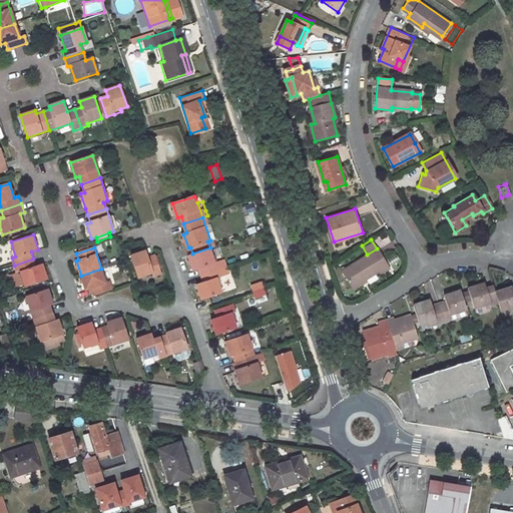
[(192,253),(187,255),(192,270),(192,269),(197,268),(200,275),(219,269),(226,266),(223,260),(214,263),(210,247),(192,253)]
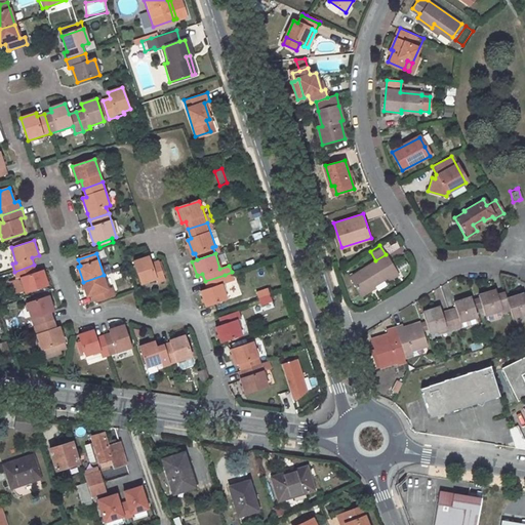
[(359,293),(386,277),(388,280),(397,274),(386,254),(375,260),(349,277),(359,293)]
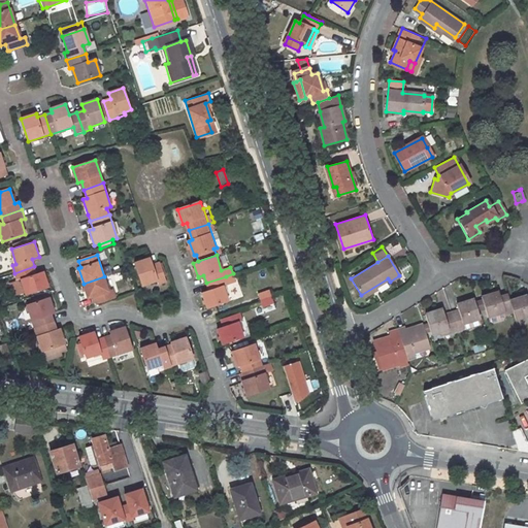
[(151,258),(135,263),(142,286),(158,281),(159,284),(167,282),(161,263),(153,265),(151,258)]
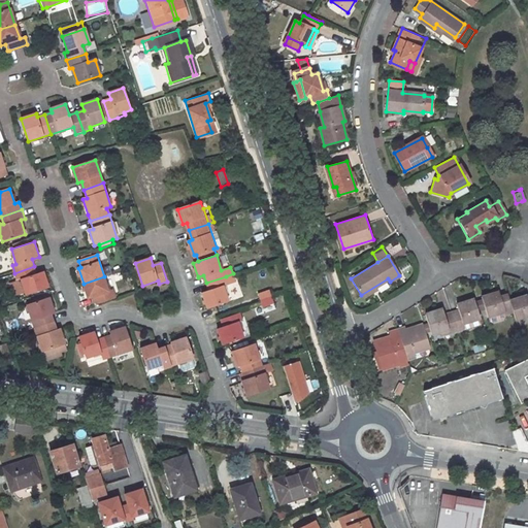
[(34,266),(14,273),(17,281),(21,279),(26,295),(48,287),(43,271),(36,273),(34,266)]
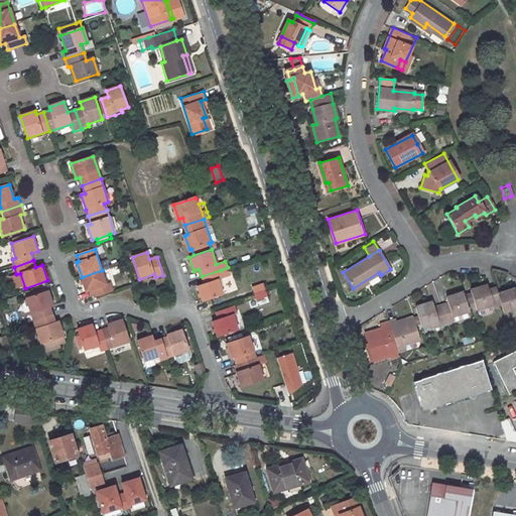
[(203,300),(224,293),(219,280),(224,278),(230,275),(228,267),(221,270),(202,276),(205,284),(198,287),(203,300)]
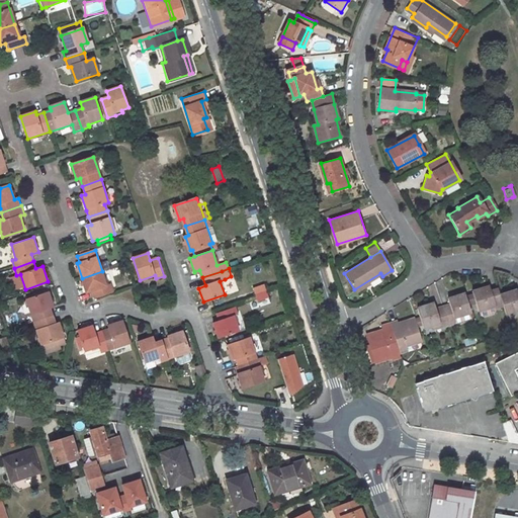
[(93,291),(95,298),(114,292),(111,284),(108,286),(102,271),(82,278),(87,293),(93,291)]
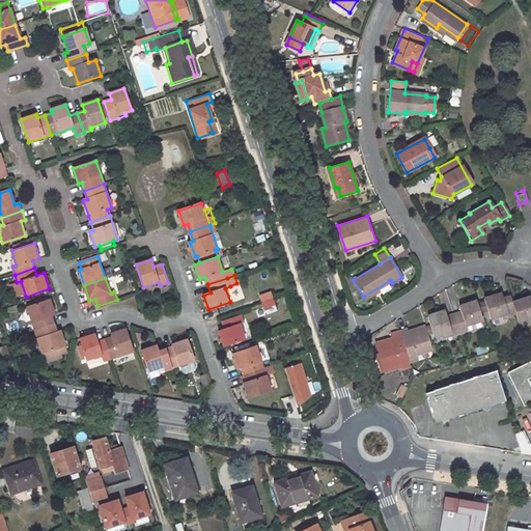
[(273,290),(261,295),(263,301),(275,297),(273,290)]
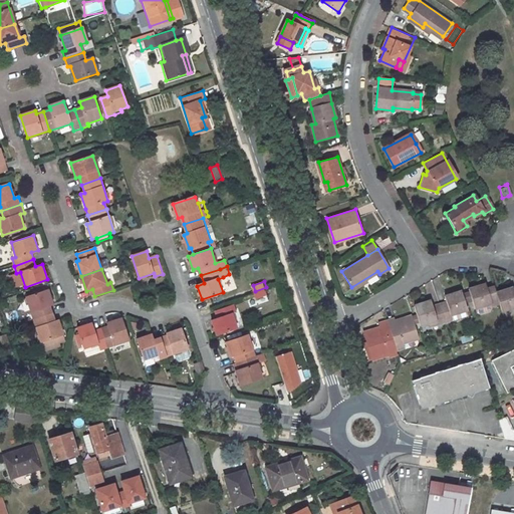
[(475,309),(490,305),(490,306),(497,304),(493,289),(493,287),(487,289),(486,284),(469,288),(470,292),(473,302),(475,309)]
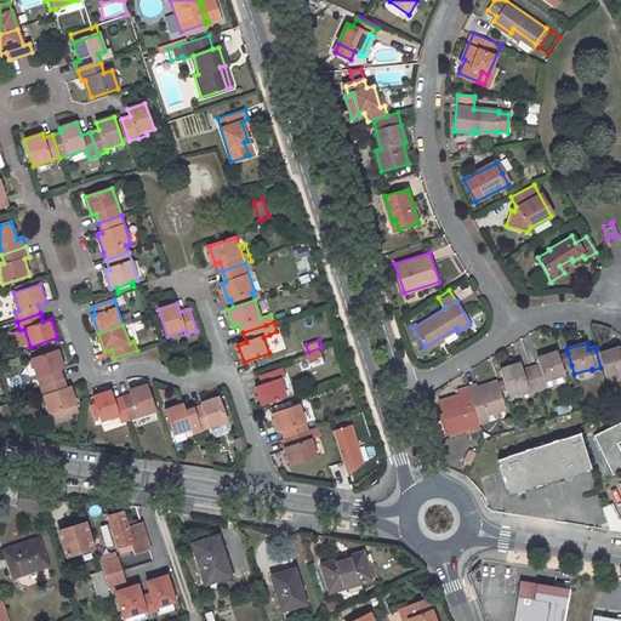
[(616,345),(596,349),(603,376),(620,371),(620,347),(617,348),(616,345)]
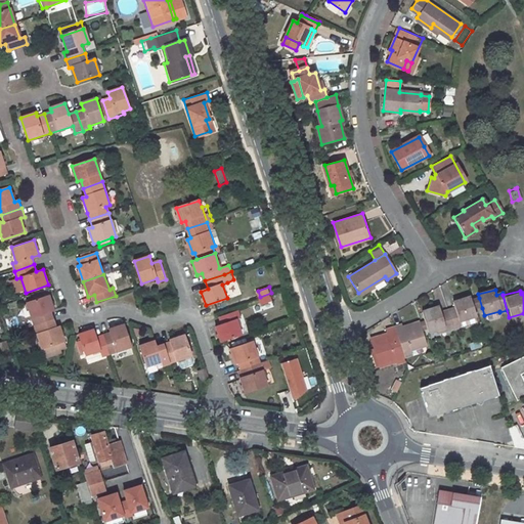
[(262,303),(273,299),(271,293),(260,297),(262,303)]
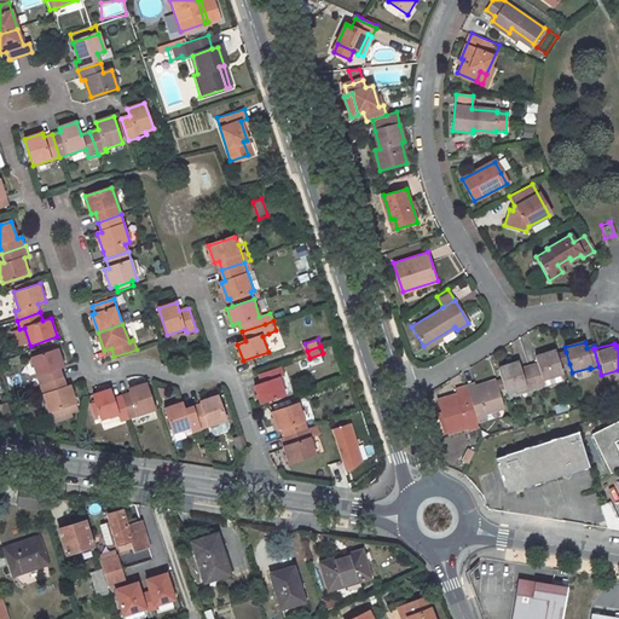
[(32,358),(40,383),(63,376),(61,366),(64,365),(58,348),(32,358)]
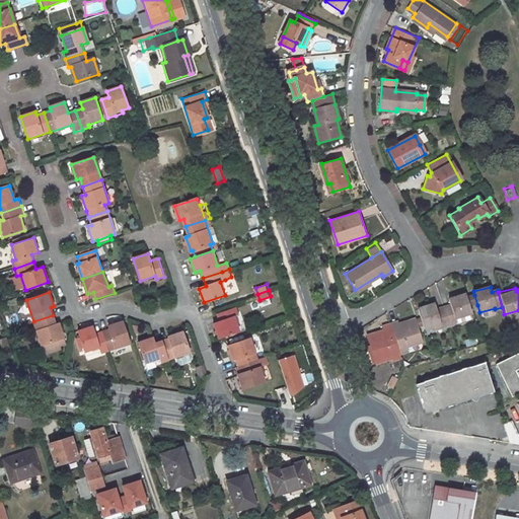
[(455,317),(469,312),(465,299),(464,294),(447,299),(448,304),(442,306),(447,324),(456,322),(455,317)]
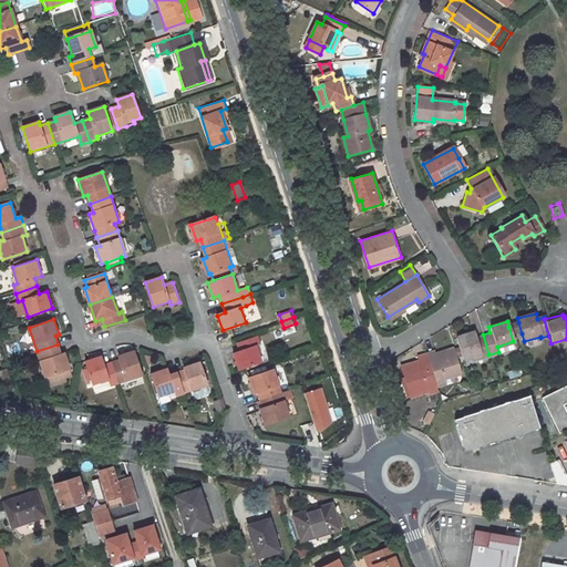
[(511,325),(514,336),(522,333),(518,322),(511,325)]
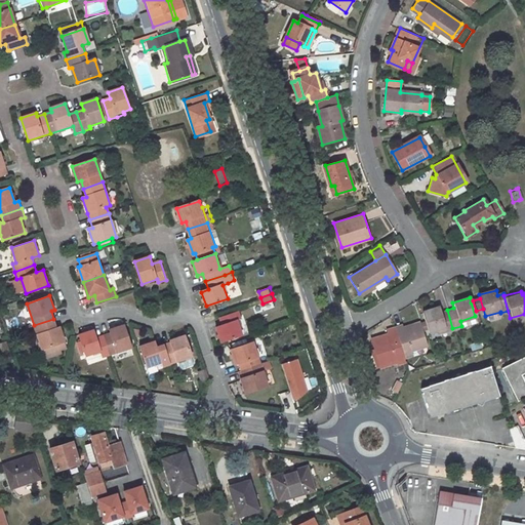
[(421,312),(428,332),(444,327),(445,330),(452,328),(447,310),(440,312),(439,307),(421,312)]
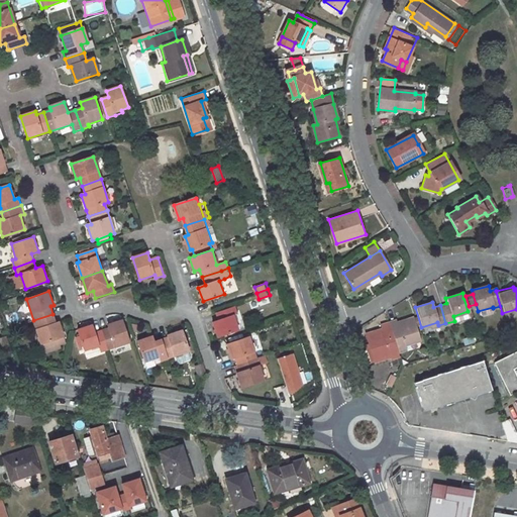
[(218,312),(220,320),(215,322),(220,336),(241,329),(236,315),(240,314),(237,306),(218,312)]
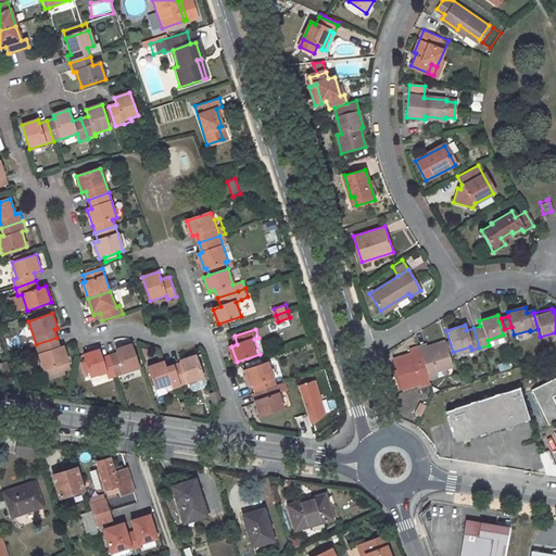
[(36,344),(45,370),(48,379),(64,374),(63,370),(62,365),(70,362),(64,346),(60,348),(57,338),(36,344)]
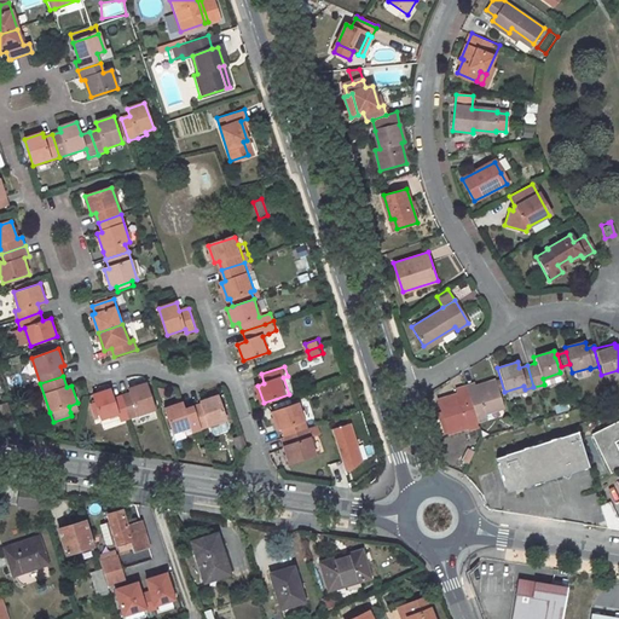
[(140,385),(128,388),(129,392),(122,394),(129,418),(156,410),(146,382),(140,385)]
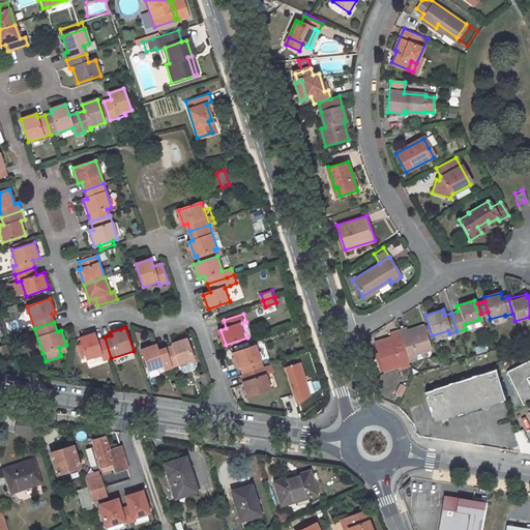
[(416,358),(432,354),(424,330),(408,335),(407,333),(400,335),(408,364),(417,361),(416,358)]
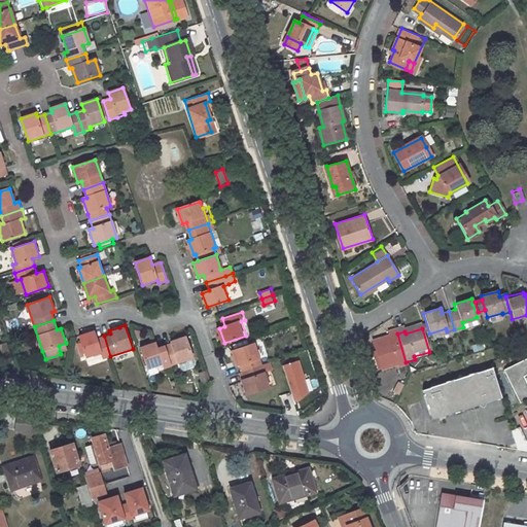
[(94,330),(83,334),(79,336),(86,357),(101,353),(103,358),(110,356),(104,336),(96,339),(94,330)]
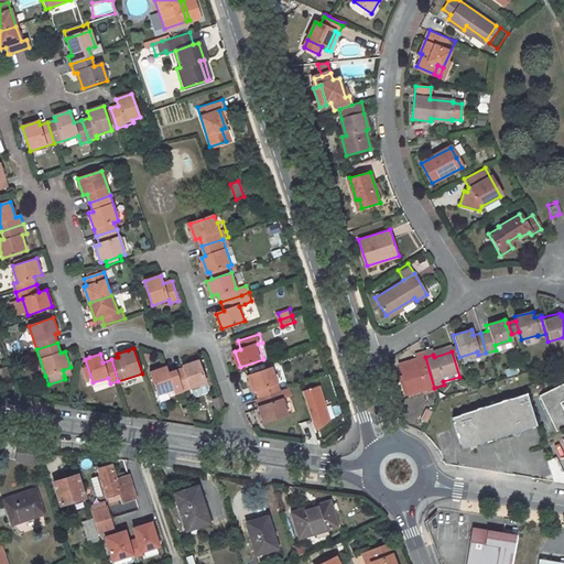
[(400,368),(409,398),(425,392),(426,394),(435,391),(434,388),(425,357),(415,359),(416,362),(400,368)]
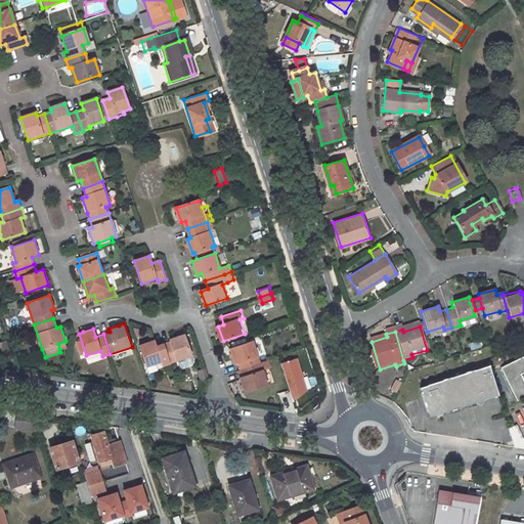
[(170,339),(171,341),(163,344),(170,363),(192,356),(185,334),(170,339)]
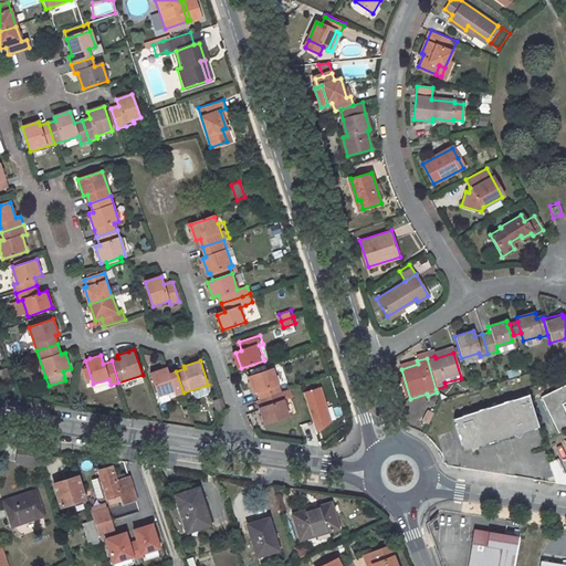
[(0,368),(0,373),(3,383),(11,380),(8,367),(0,368)]
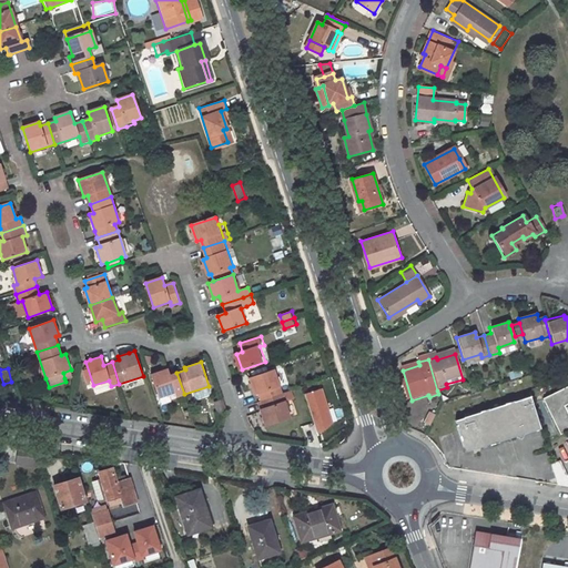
[(166,368),(155,372),(151,374),(160,398),(174,393),(175,397),(184,394),(176,373),(169,375),(166,368)]
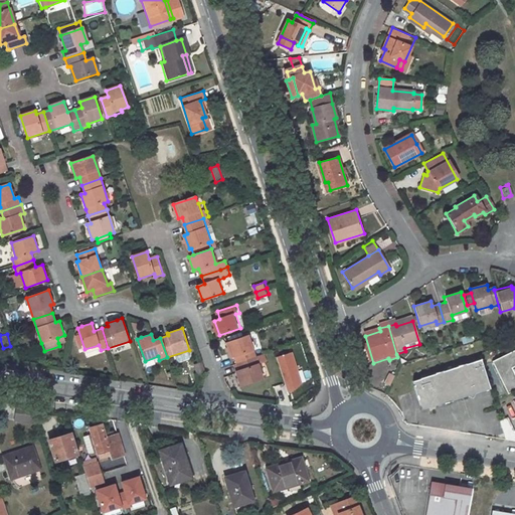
[(236,362),(254,356),(247,334),(224,342),(229,357),(234,356),(236,362)]
